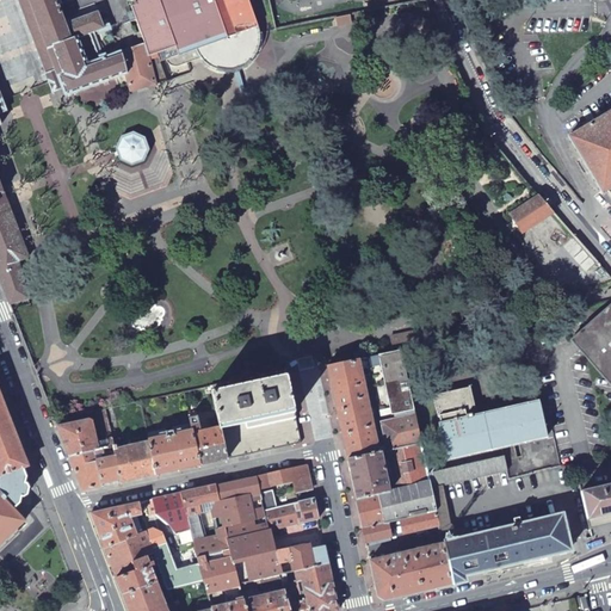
[(57,91),(63,88),(65,94),(129,69),(136,86),(161,79),(161,78),(172,75),(165,56),(162,49),(150,51),(146,39),(105,55),(96,29),(105,26),(99,11),(67,22),(57,0),(0,0),(0,279),(10,302),(39,292),(25,257),(36,252),(0,164),(0,123),(0,122),(0,112),(2,112),(7,110),(2,99),(0,93),(0,0),(17,0),(48,81),(53,93),(57,91)]
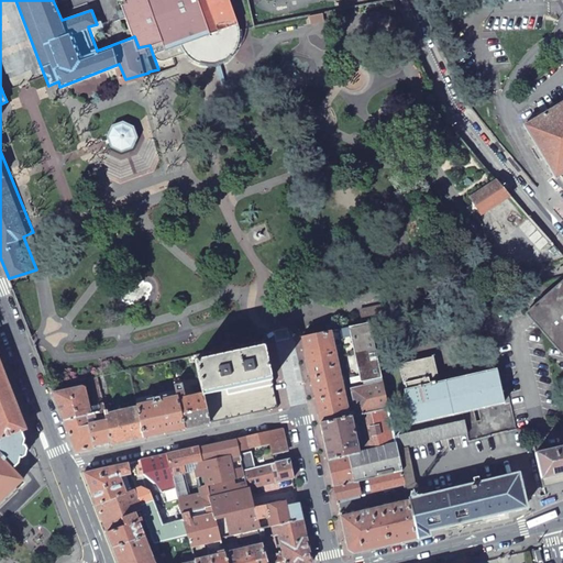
[(120,0),(134,36),(139,47),(150,44),(150,45),(152,52),(156,51),(162,55),(169,55),(189,50),(195,55),(203,61),(209,62),(220,62),(230,57),(235,53),(239,48),(241,43),(242,31),(241,22),(232,0),(120,0)]
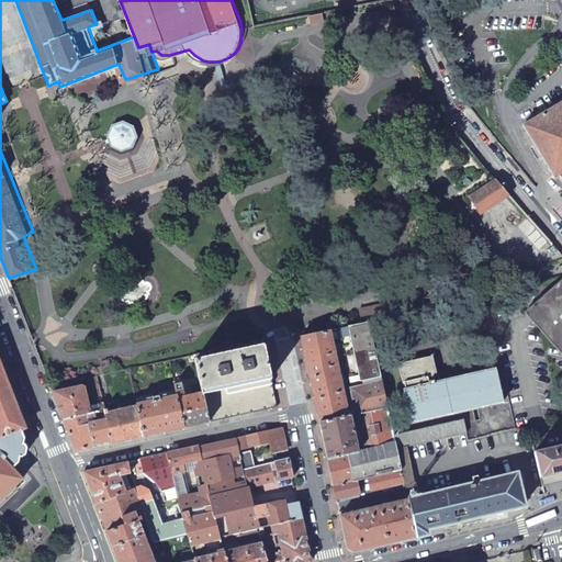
[(325,12),(313,14),(314,22),(319,21),(319,20),(326,19),(325,12)]
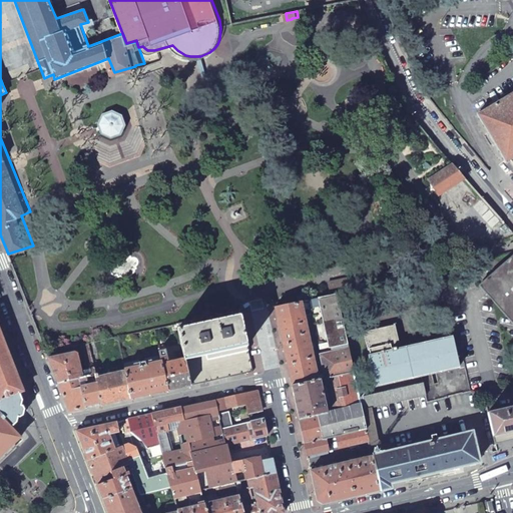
[(512,93),(478,115),(506,162),(510,160),(512,163),(512,93)]
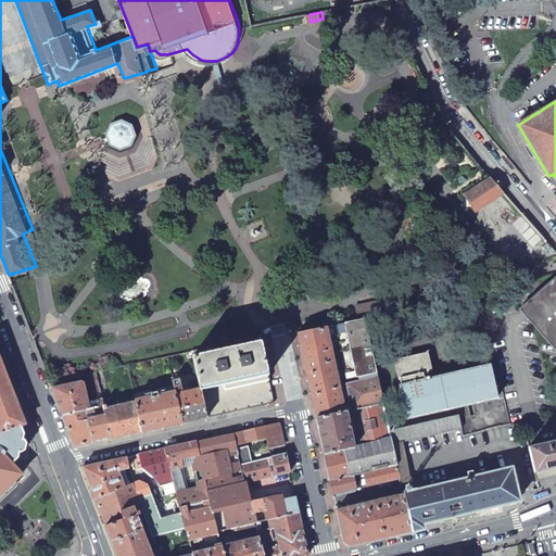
[(110,144),(118,150),(128,146),(133,137),(129,128),(119,123),(111,127),(106,136),(108,140),(110,144)]
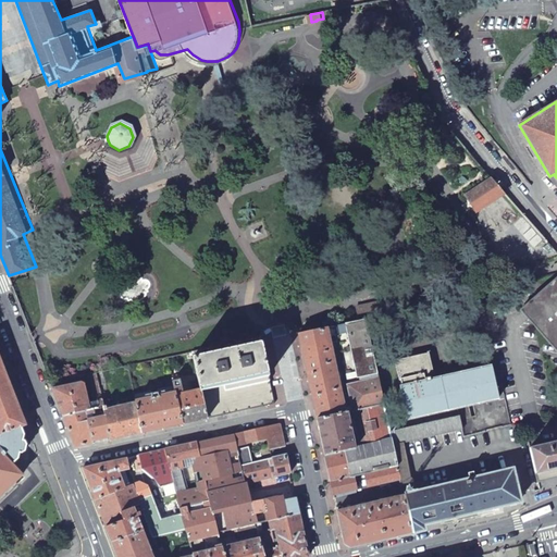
[(504,193),(492,178),(486,184),(469,198),(482,212),(504,193)]
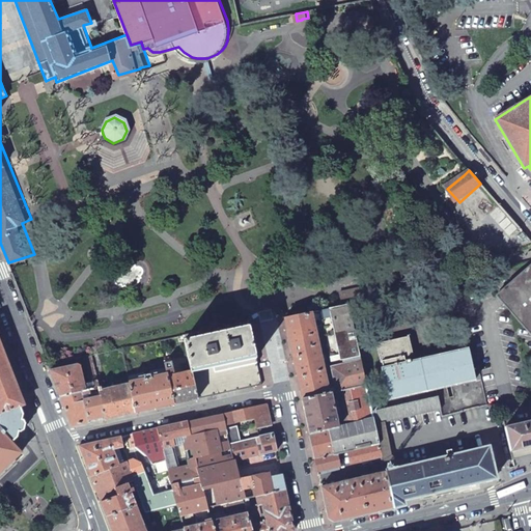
[(494,199),(483,187),(463,206),(473,217),(494,199)]
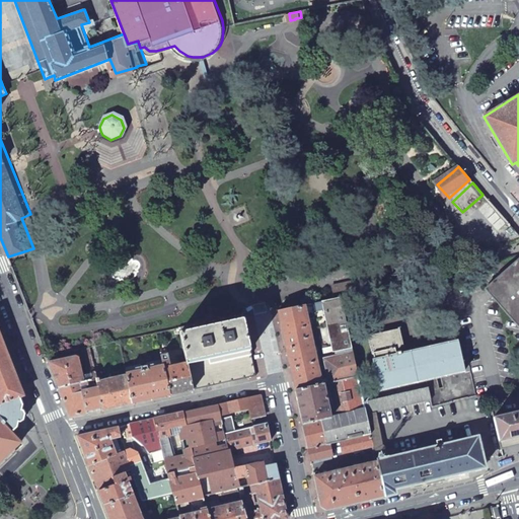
[(508,223),(484,196),(463,214),(468,220),(478,211),(498,232),(508,223)]
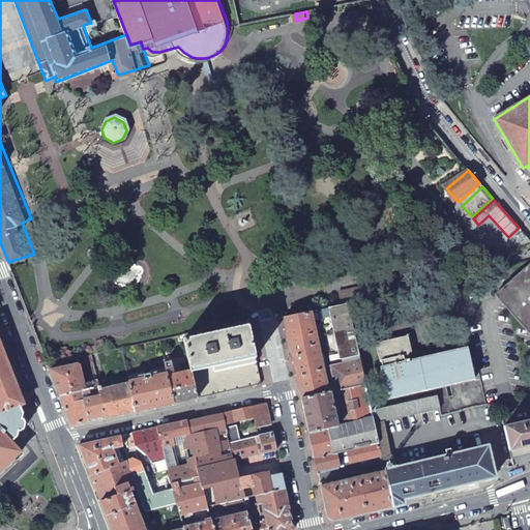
[(529,263),(495,295),(506,307),(529,334),(529,263)]
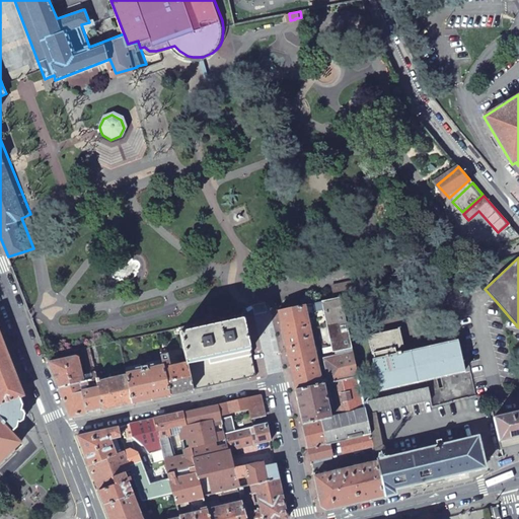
[(350,282),(329,286),(331,294),(353,289),(350,282)]
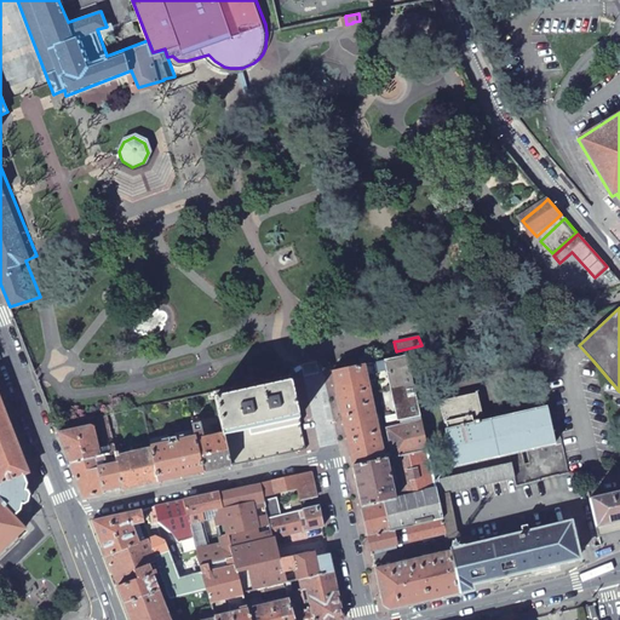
[(406,355),(332,371),(352,465),(426,449),(406,355)]
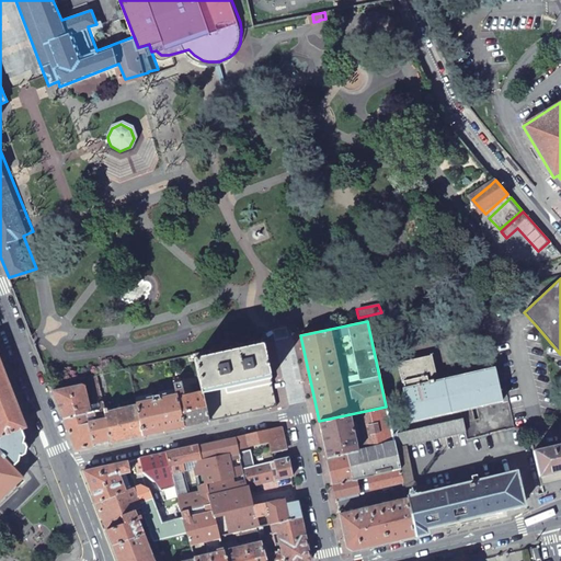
[(194,359),(202,393),(270,378),(262,344),(194,359)]
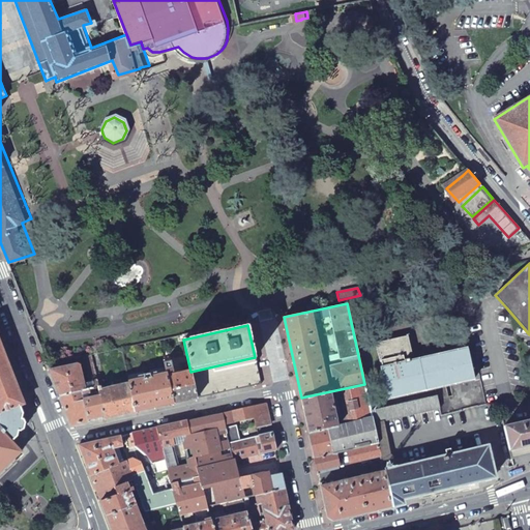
[(474,379),(467,349),(409,361),(409,359),(405,360),(404,356),(412,354),(408,336),(377,344),(380,362),(382,361),(383,367),(381,369),(388,399),(474,379)]
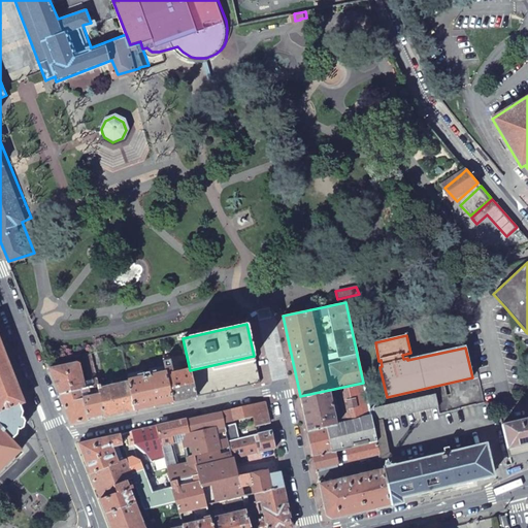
[(0,469),(21,450),(11,440),(17,434),(23,411),(20,404),(24,402),(0,341),(0,469)]
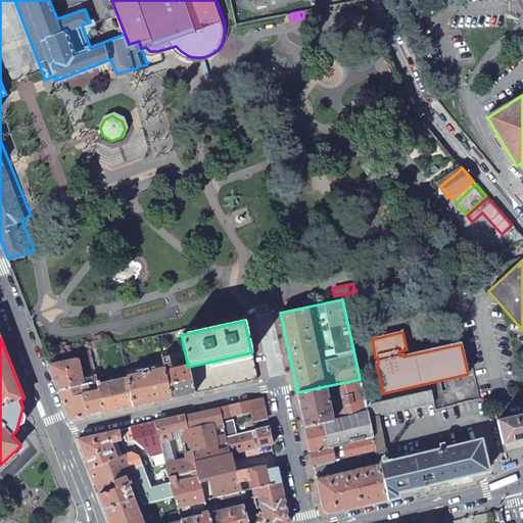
[(89,378),(91,382),(96,381),(95,377),(92,365),(89,350),(81,352),(87,379),(89,378)]
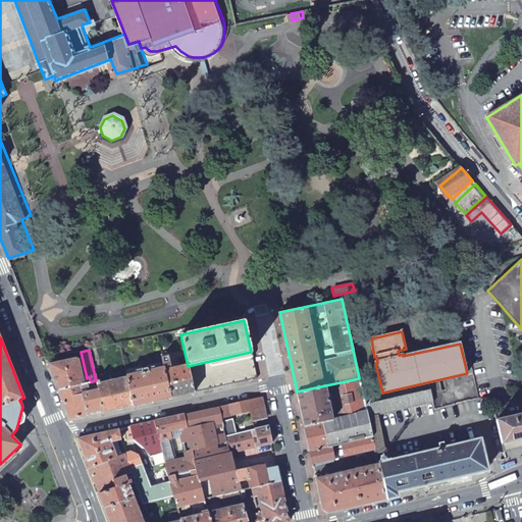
[(159,358),(163,367),(169,398),(194,393),(188,366),(170,370),(166,352),(159,358)]
